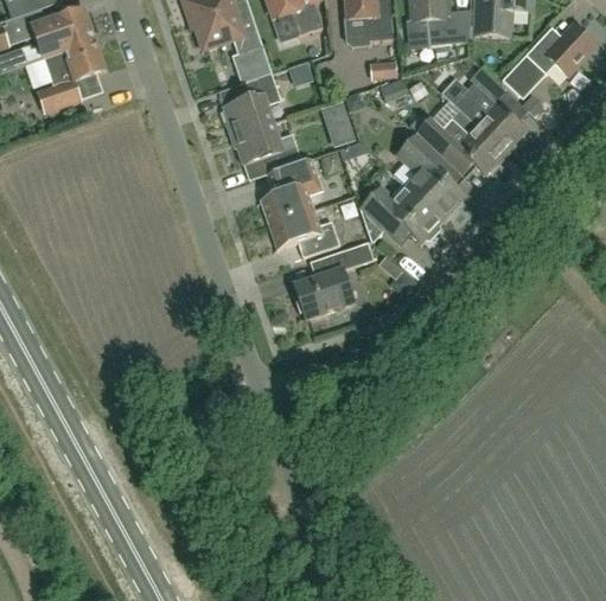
[(236,53),(261,45),(249,12),(236,17),(230,0),(182,0),(191,27),(193,26),(202,49),(230,38),(236,53)]
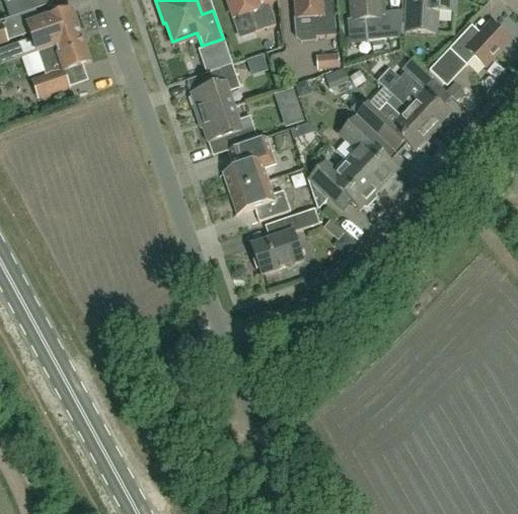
[(227,0),(232,16),(247,11),(253,29),(274,22),(268,4),(274,2),(273,0),(227,0)]
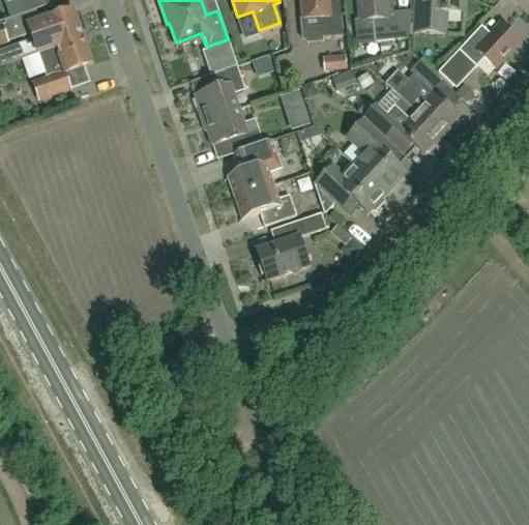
[(320,35),(342,33),(340,8),(327,9),(326,0),(300,0),(302,17),(318,16),(320,35)]
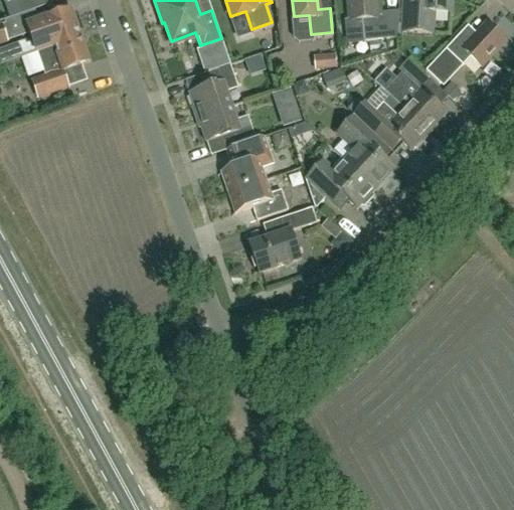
[(396,35),(397,8),(380,9),(379,1),(375,2),(375,0),(346,0),(348,18),(361,17),(363,38),(396,35)]
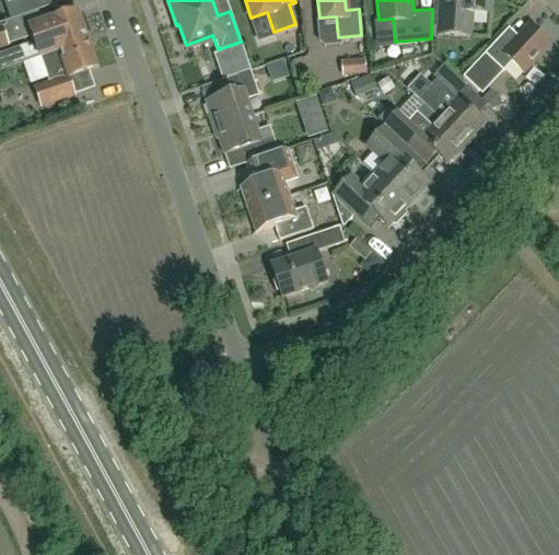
[(438,0),(437,32),(467,33),(468,10),(487,10),(488,0),(438,0)]
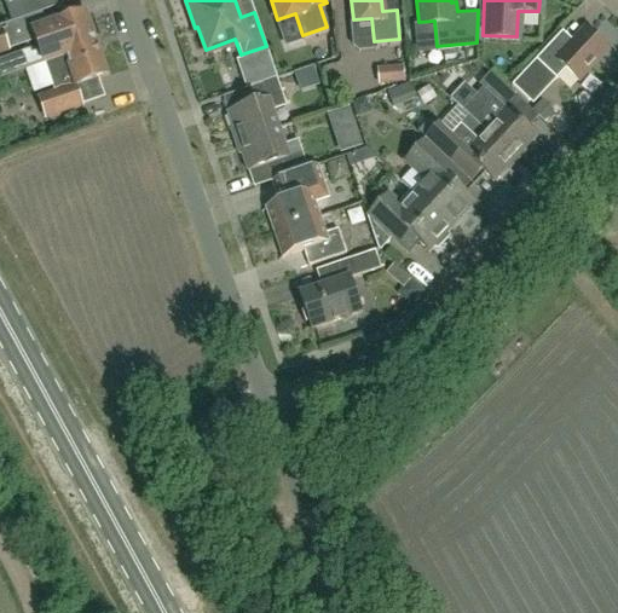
[(84,9),(32,27),(42,59),(96,41),(84,9)]
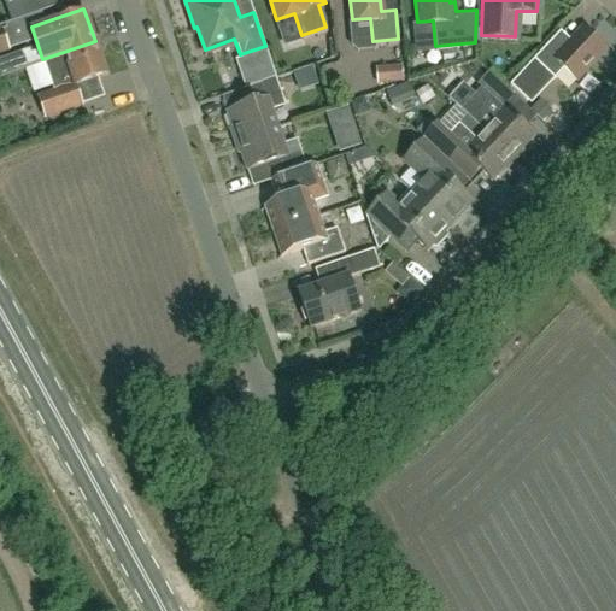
[(531,100),(553,75),(563,65),(575,77),(604,46),(581,24),(553,54),(543,45),(509,81),(531,100)]
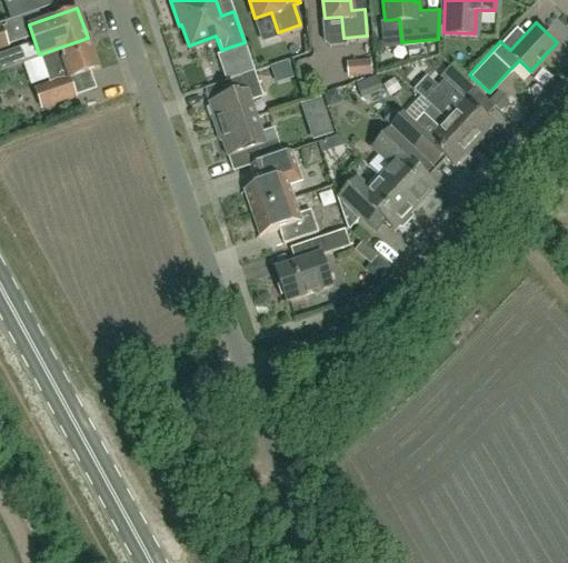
[(88,38),(39,54),(39,56),(40,54),(49,81),(35,87),(41,106),(75,93),(69,77),(98,66),(88,38)]
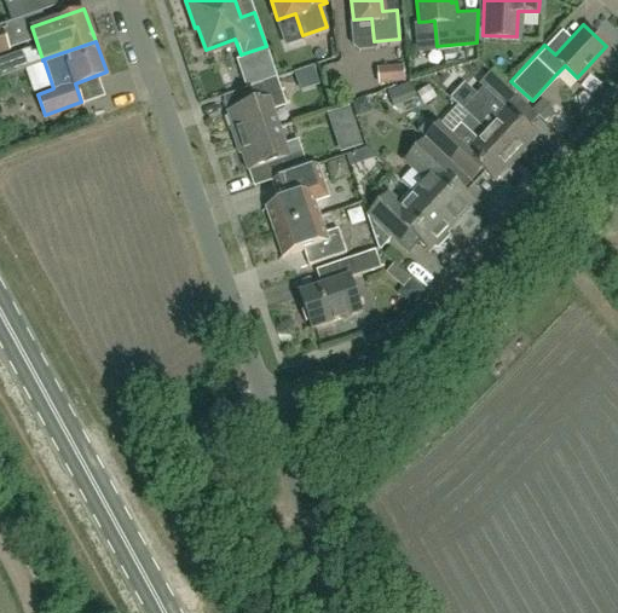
[(375,64),(376,81),(403,79),(402,63),(375,64)]
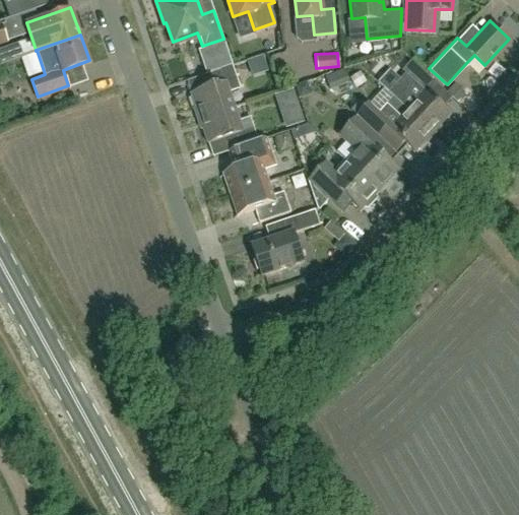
[(391,94),(431,131),(449,112),(427,90),(436,80),(411,58),(402,68),(409,75),(391,94)]
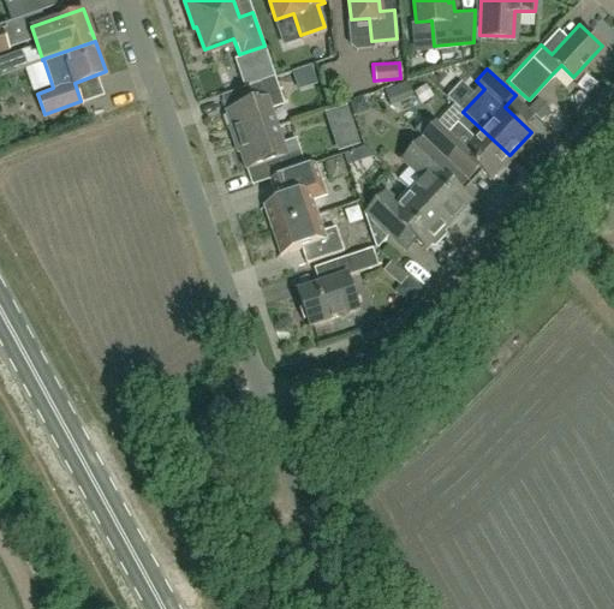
[(234,137),(275,123),(269,106),(284,101),(274,73),(240,84),(245,100),(225,107),(234,137)]
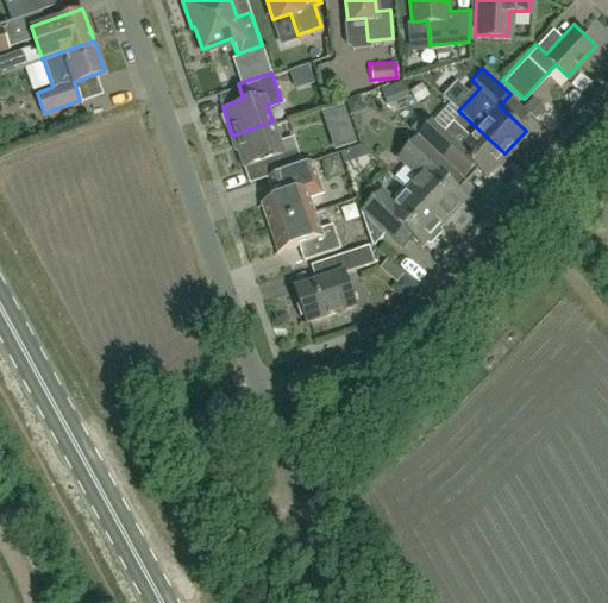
[(83,86),(89,100),(108,93),(102,79),(83,86)]
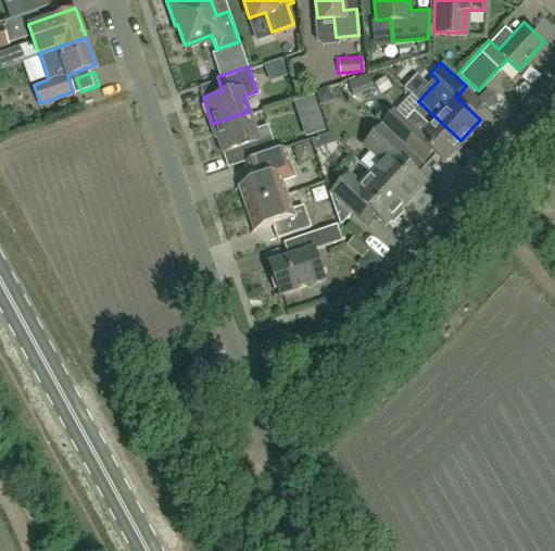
[(404,143),(421,160),(431,150),(442,160),(461,140),(418,101),(401,120),(391,111),(380,123),(404,143)]
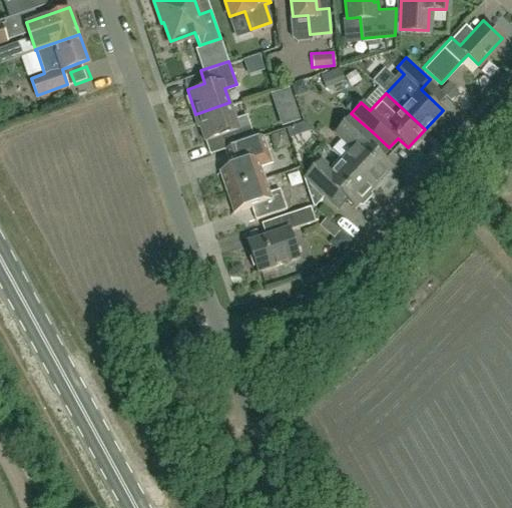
[(229,102),(195,114),(204,139),(221,133),(225,146),(253,136),(245,112),(234,116),(229,102)]
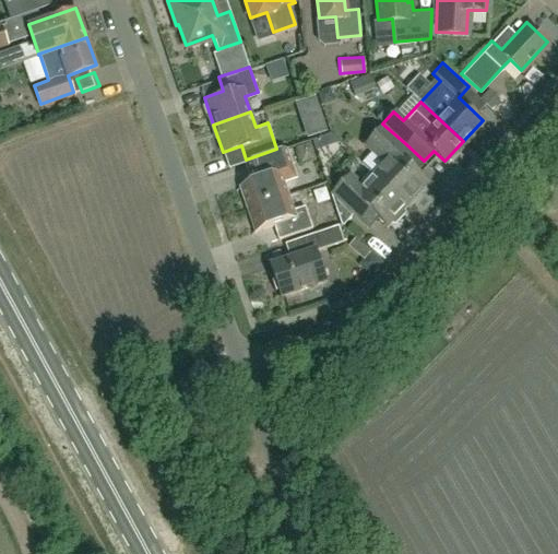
[(308,137),(328,130),(323,117),(304,124),(308,137)]
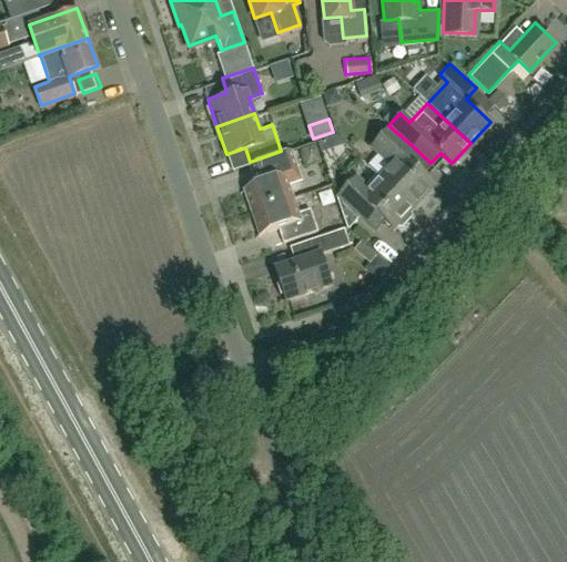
[(433,184),(421,174),(431,163),(413,146),(388,125),(371,144),(391,162),(380,174),(413,205),(433,184)]
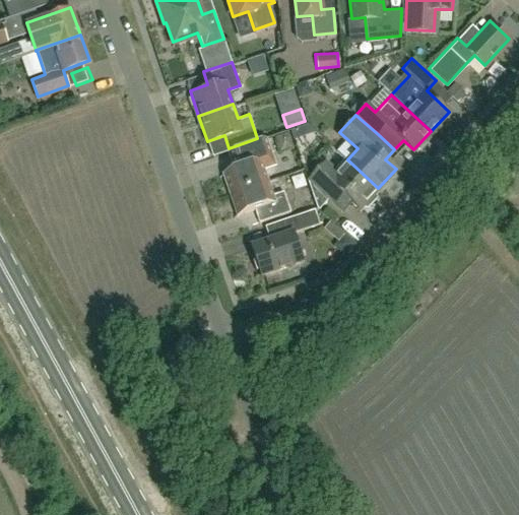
[(230,149),(236,168),(223,172),(230,192),(268,179),(264,166),(274,162),(265,136),(230,149)]
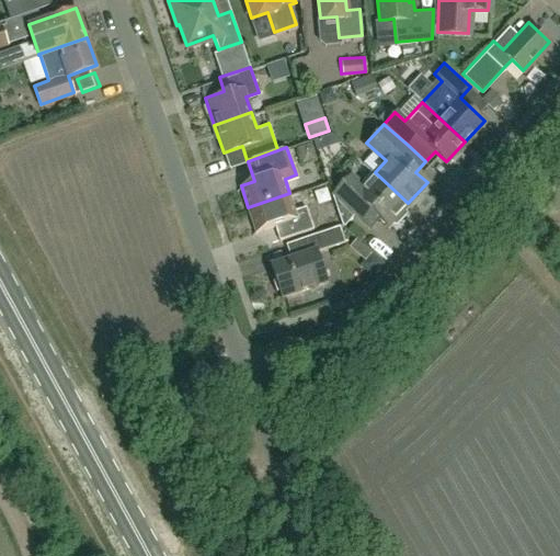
[(408,203),(375,172),(370,168),(360,180),(351,172),(332,192),(354,213),(369,226),(378,216),(388,225),(391,220),(396,223),(407,212),(404,207),(408,203)]
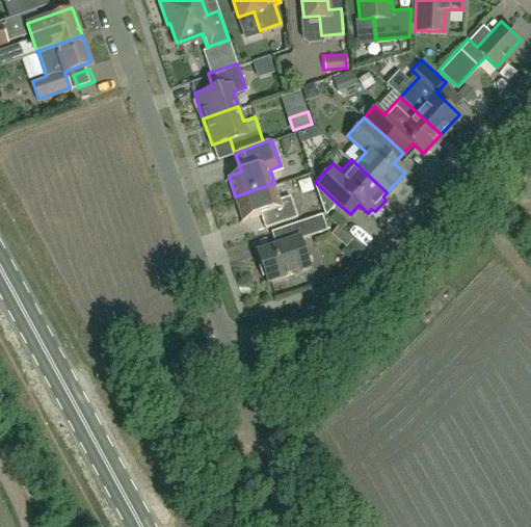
[(325,213),(336,202),(315,182),(314,183),(323,211),(325,213)]
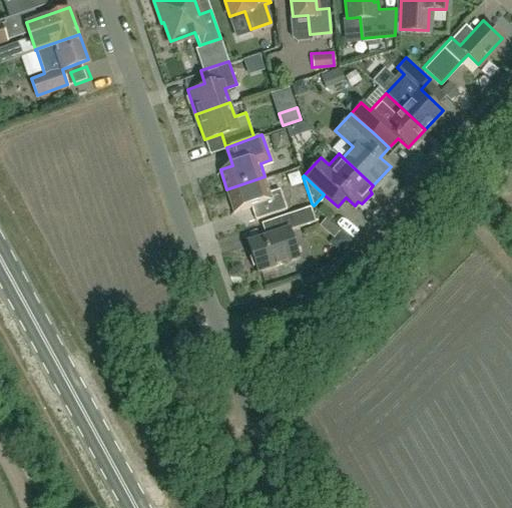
[(265,176),(226,189),(233,210),(250,204),(254,217),(286,206),(280,187),(270,190),(265,176)]
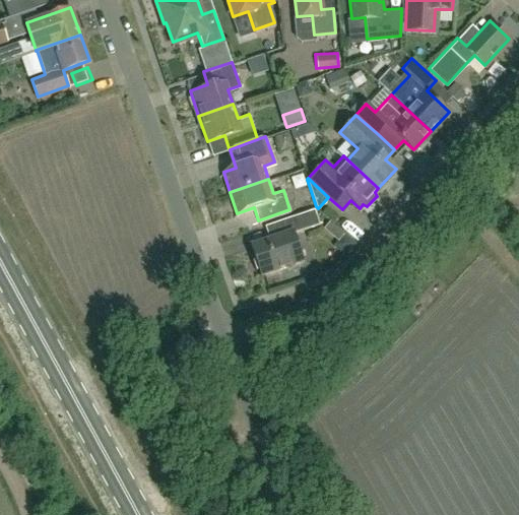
[(293,232),(320,222),(314,207),(264,224),(269,239),(251,244),(261,274),(303,260),(293,232)]
